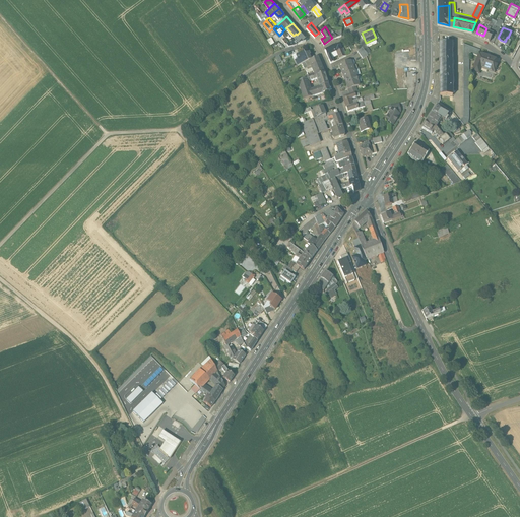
[(489,29),(486,28),(483,36),(490,39),(494,31),(489,29)]
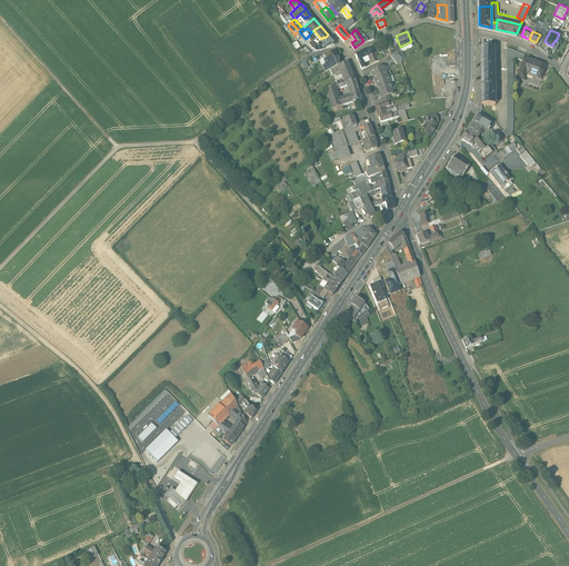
[(335,42),(328,35),(325,38),(323,37),(321,39),(327,46),(330,45),(335,42)]
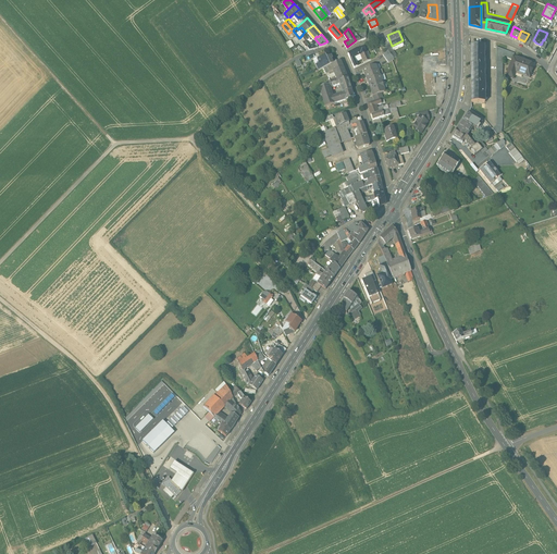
[(392,46),(390,40),(384,42),(390,50),(392,48),(393,47),(392,46)]
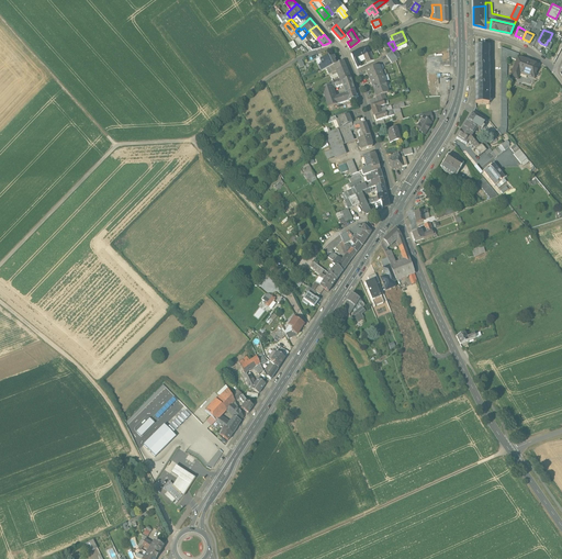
[(489,44),(474,43),(474,63),(475,63),(474,81),(475,81),(475,101),(490,101),(490,81),(489,81),(489,63),(489,44)]
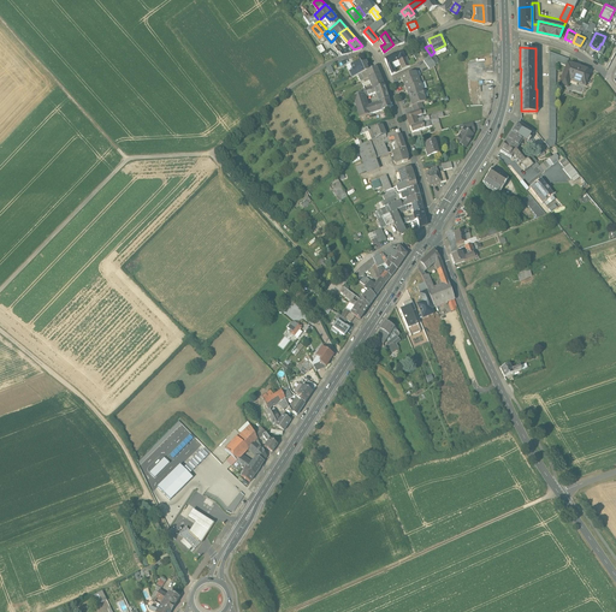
[(395,52),(385,57),(388,63),(391,61),(397,58),(397,57),(398,57),(404,54),(402,48),(395,52)]
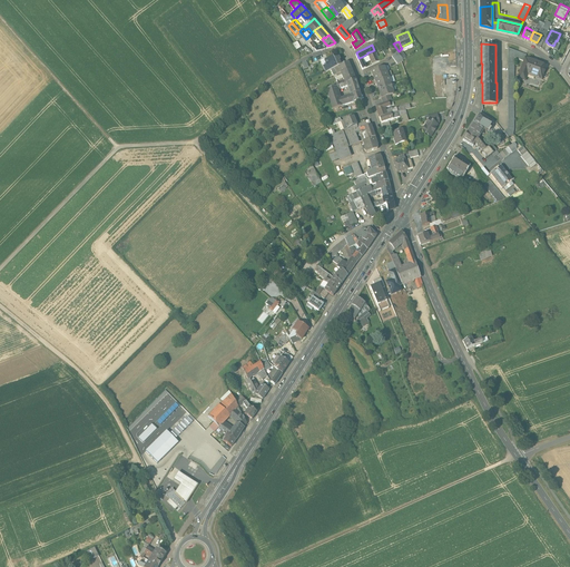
[(527,52),(514,48),(514,55),(524,59),(526,56),(527,52)]
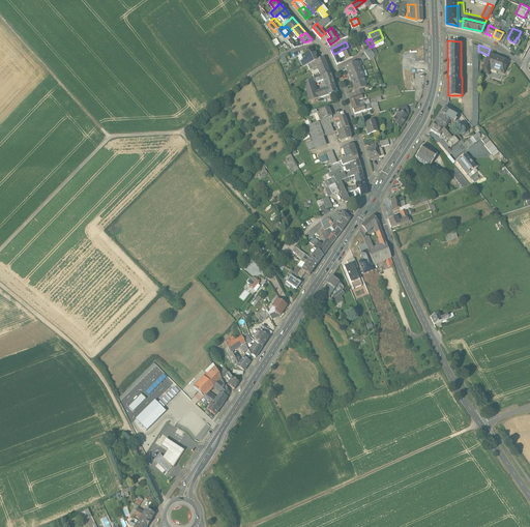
[(311,52),(310,51),(302,54),(303,58),(300,59),(302,64),(306,63),(315,59),(317,58),(316,56),(317,56),(315,51),(311,52)]
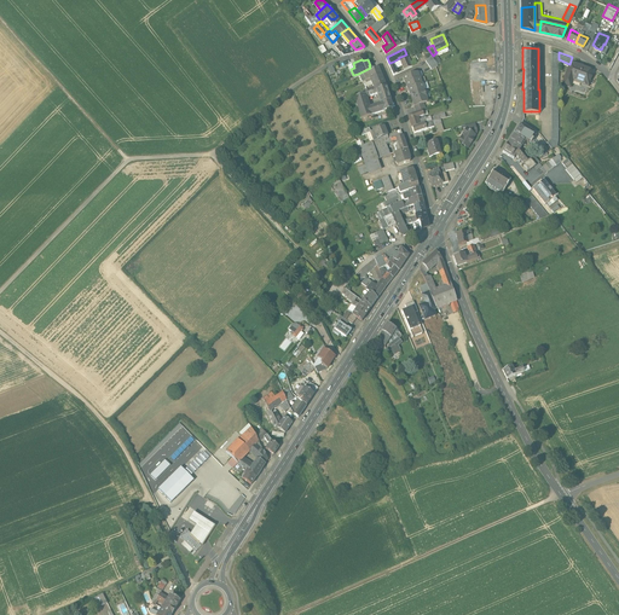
[(594,69),(571,61),(570,64),(562,82),(571,85),(573,79),(588,83),(594,69)]
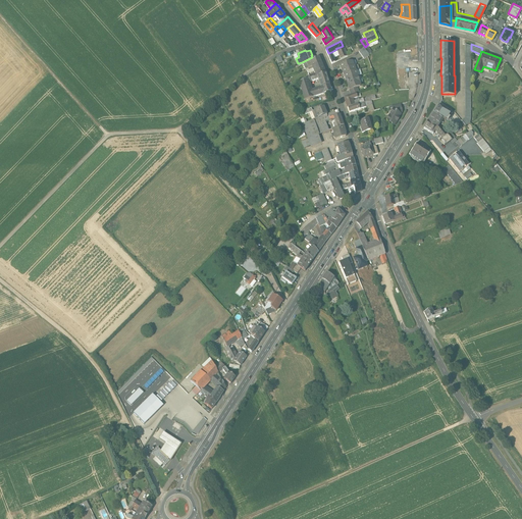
[(312,57),(310,58),(312,64),(321,60),(319,55),(312,57)]
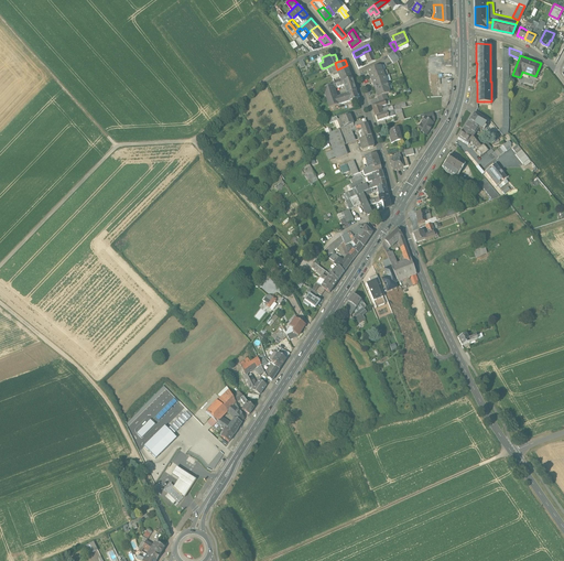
[(380,64),(367,68),(369,74),(371,79),(373,84),(386,79),(387,79),(384,74),(382,68),(381,69),(380,64)]
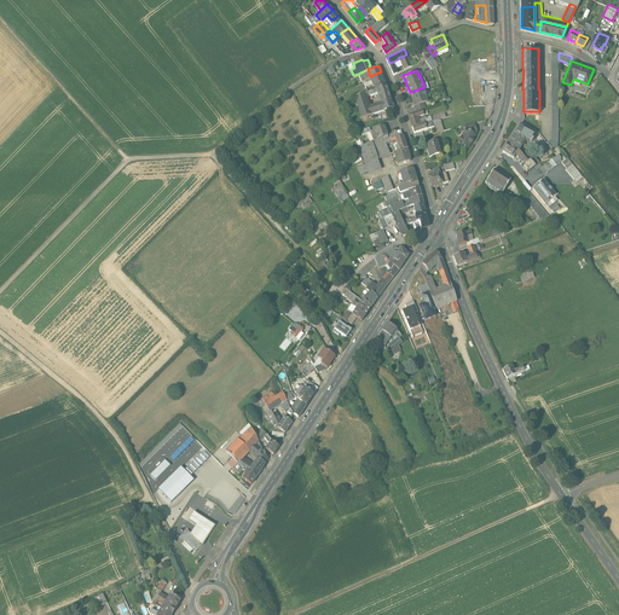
[(363,71),(358,74),(362,81),(368,79),(363,71)]
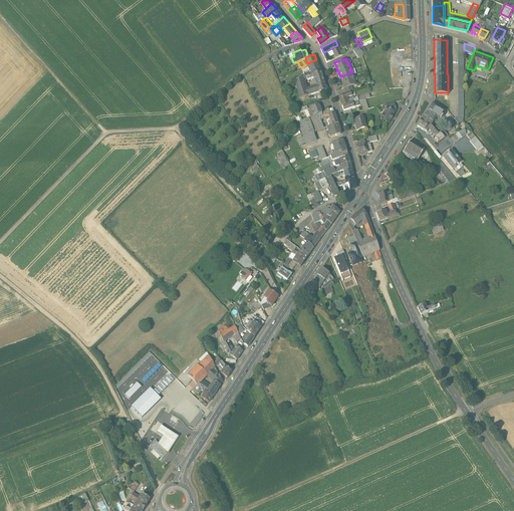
[(317,61),(308,64),(311,72),(312,72),(320,69),(317,61)]
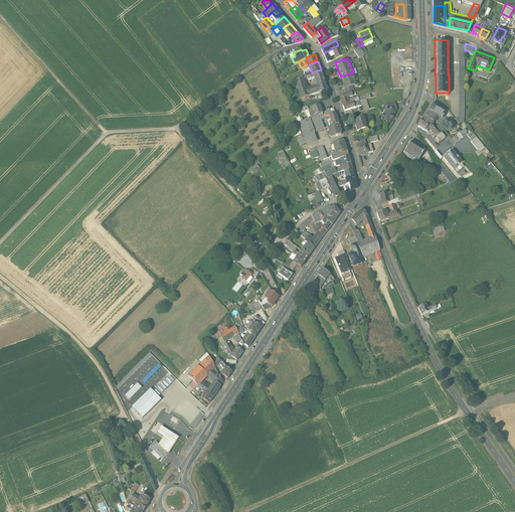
[(321,69),(313,72),(314,75),(315,79),(323,76),(321,69)]
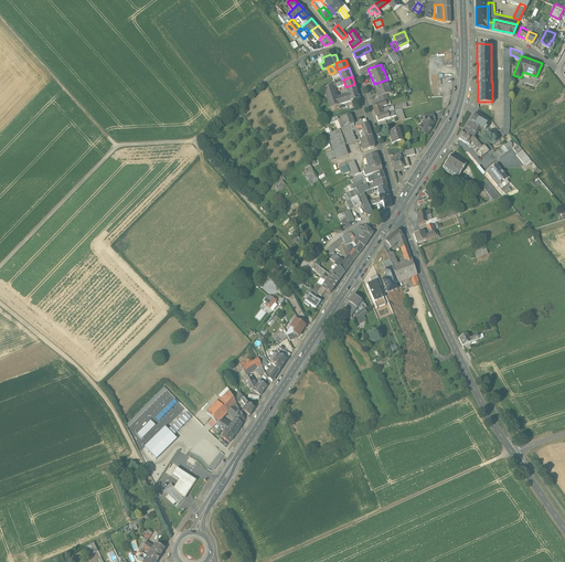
[(386,80),(374,84),(379,95),(379,94),(386,92),(390,91),(386,80)]
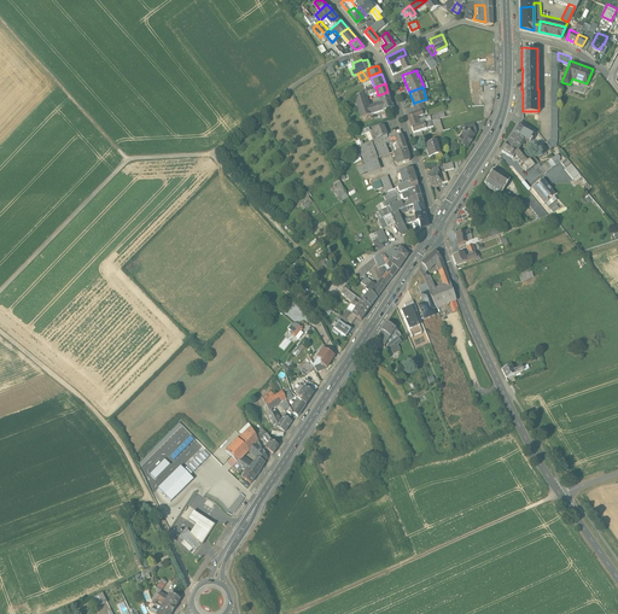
[(367,104),(363,92),(354,95),(360,115),(369,112),(367,104)]
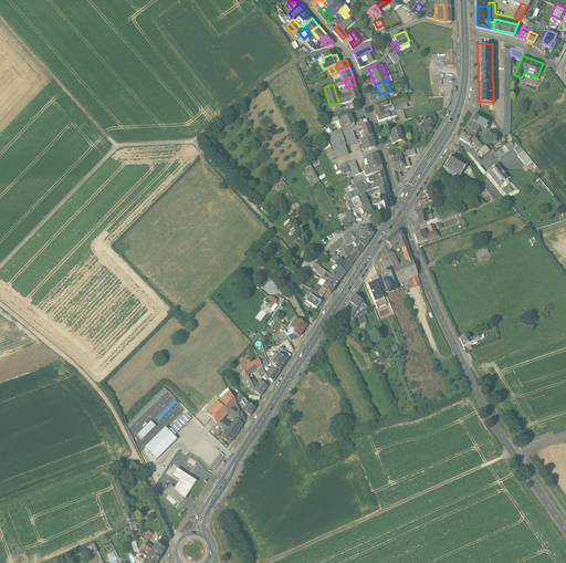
[(348,92),(336,95),(338,103),(359,95),(357,89),(348,92)]
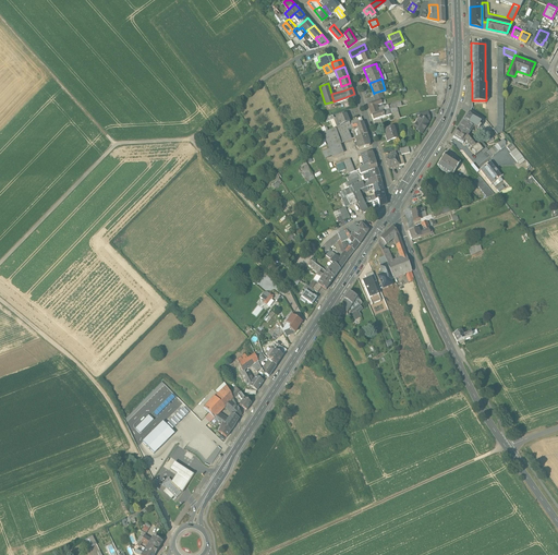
[(400,115),(397,104),(402,103),(401,99),(389,103),(390,109),(391,109),(393,117),(400,115)]
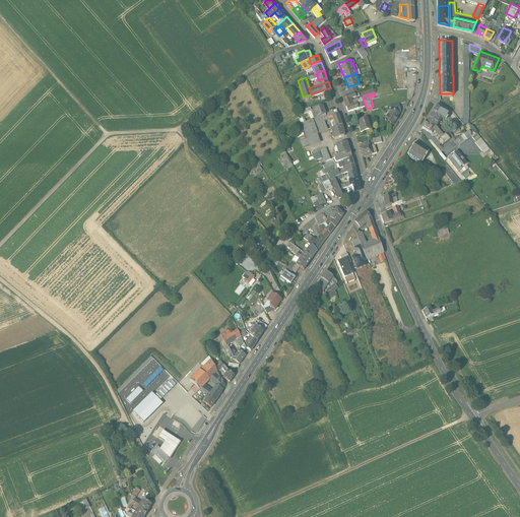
[(398,101),(391,103),(392,106),(391,107),(399,112),(400,109),(398,101)]
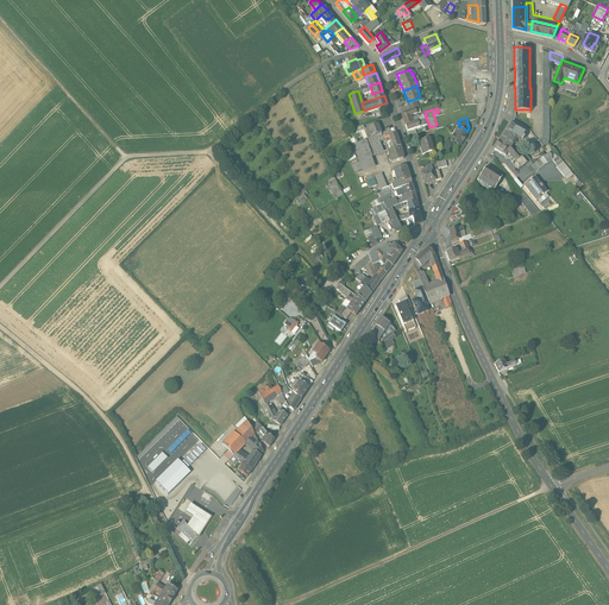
[(414,120),(406,123),(407,128),(412,127),(415,126),(420,125),(418,119),(414,120)]
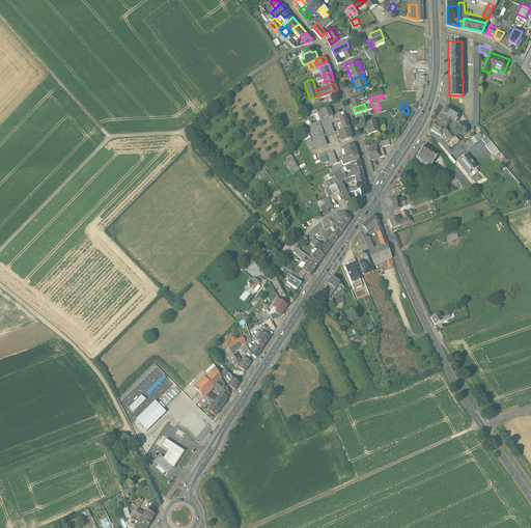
[(455,110),(446,104),(441,112),(450,118),(451,118),(455,110)]
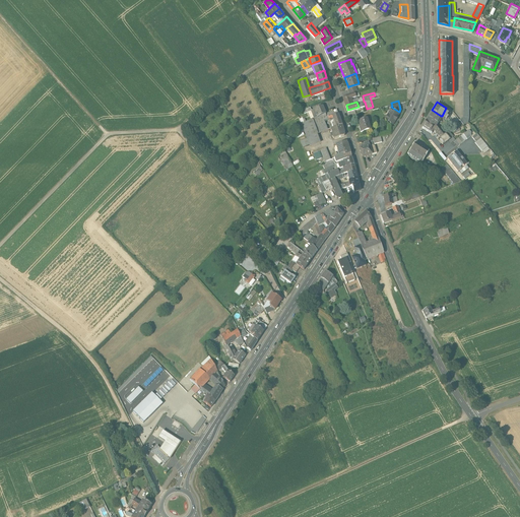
[(323,104),(314,107),(317,115),(325,111),(323,104)]
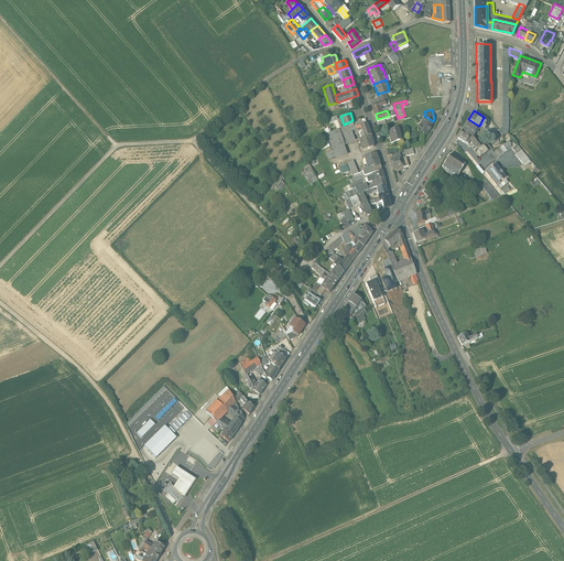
[(365,116),(354,120),(356,125),(359,123),(366,121),(365,116)]
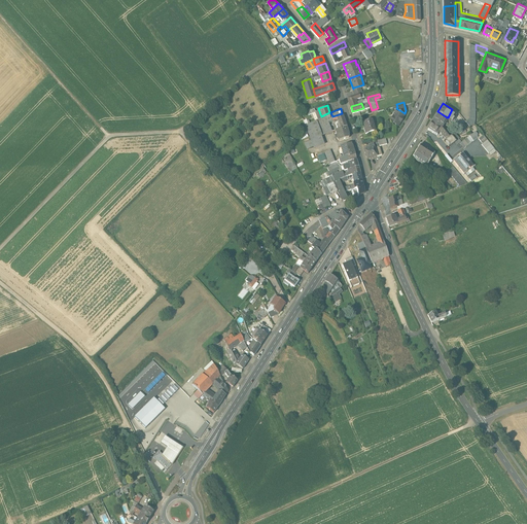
[(405,113),(396,108),(390,119),(398,124),(400,120),(402,116),(405,113)]
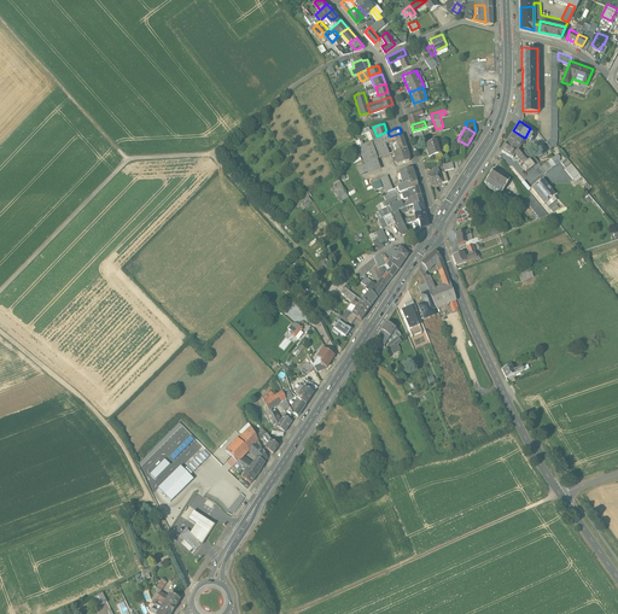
[(524,138),(513,130),(507,140),(517,145),(519,145),(524,138)]
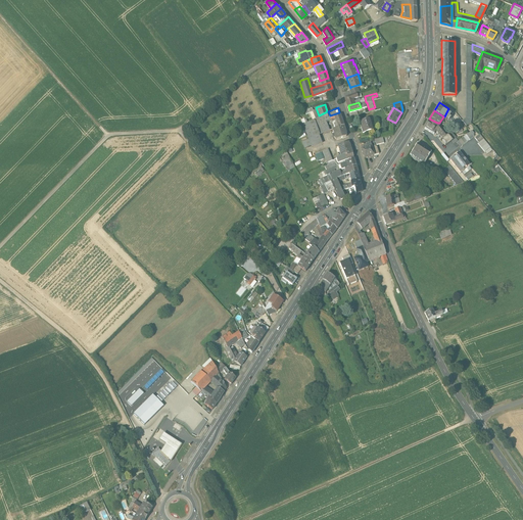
[(327,111),(319,115),(316,116),(315,117),(320,133),(329,129),(326,119),(330,117),(330,115),(328,111),(327,111)]
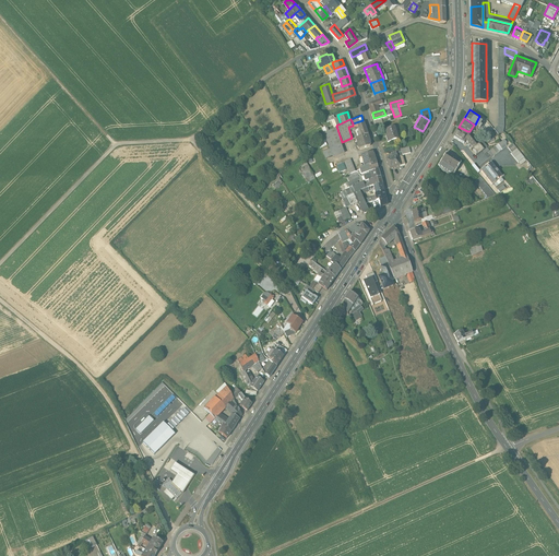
[(363,120),(356,122),(358,130),(356,130),(358,135),(356,137),(359,146),(370,143),(369,140),(370,140),(367,131),(363,120)]
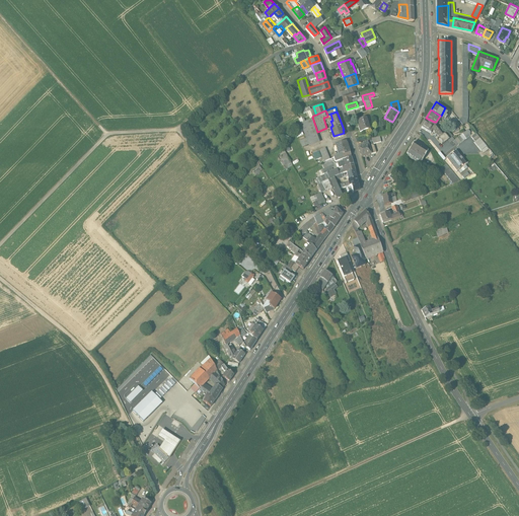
[(366,116),(358,118),(360,123),(358,124),(360,130),(368,128),(366,121),(367,120),(366,116)]
